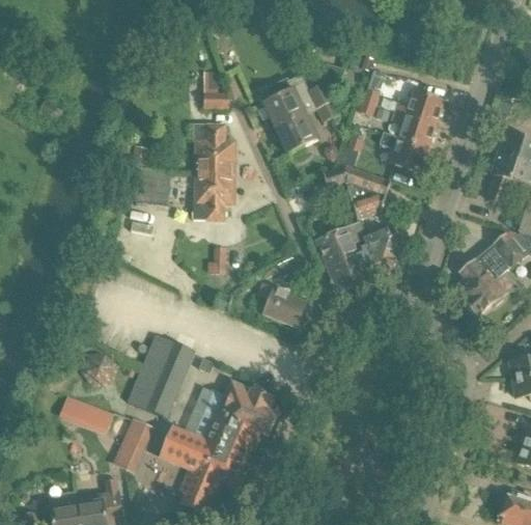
[(460,0),(452,0),(452,1),(450,0),(447,16),(456,18),(460,0)]
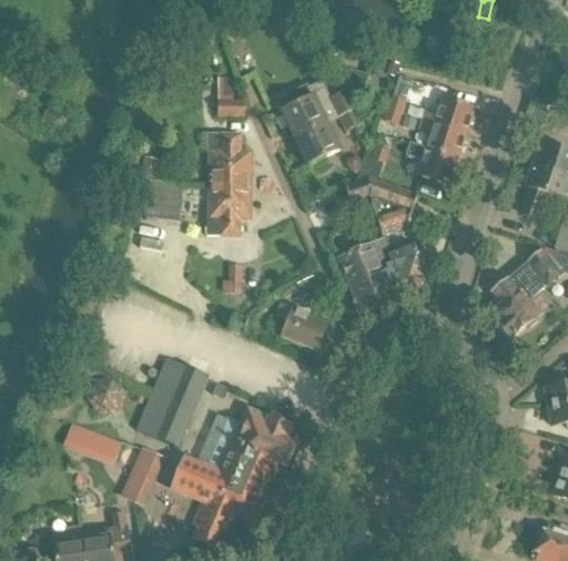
[(338,79),(364,87),(368,71),(343,64),(338,79)]
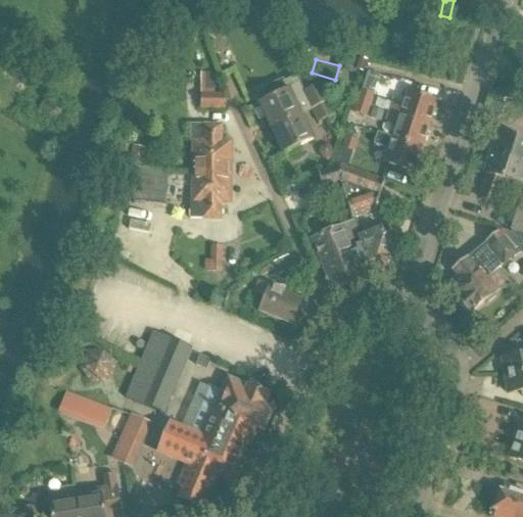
[(199,104),(211,104),(212,90),(212,66),(201,66),(201,75),(200,75),(199,104)]
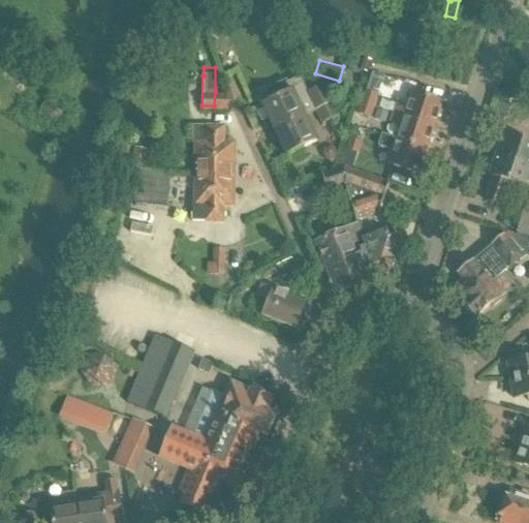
[(261,100),(274,126),(305,112),(304,111),(315,105),(316,106),(331,99),(322,81),(307,88),(300,72),(285,80),(289,87),(261,100)]
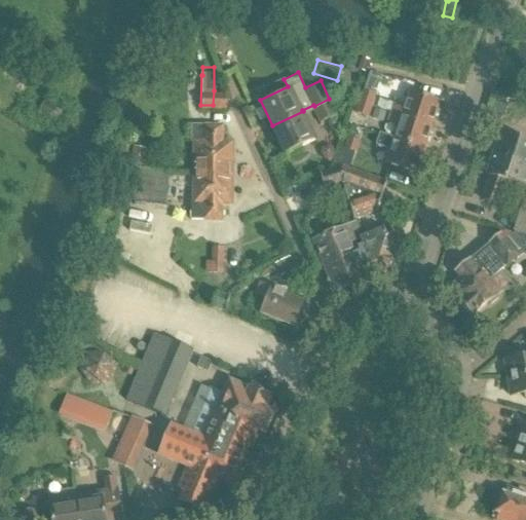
[(362,86),(358,97),(370,101),(373,90),(362,86)]
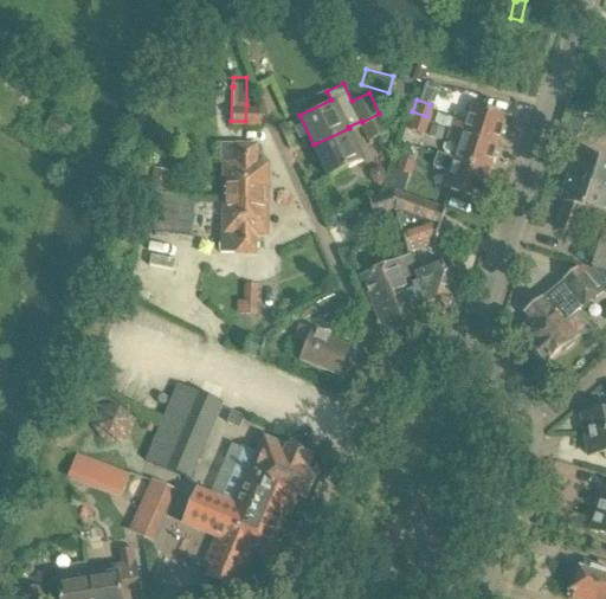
[(451,113),(447,123),(497,140),(507,111),(470,100),(464,117),(451,113)]
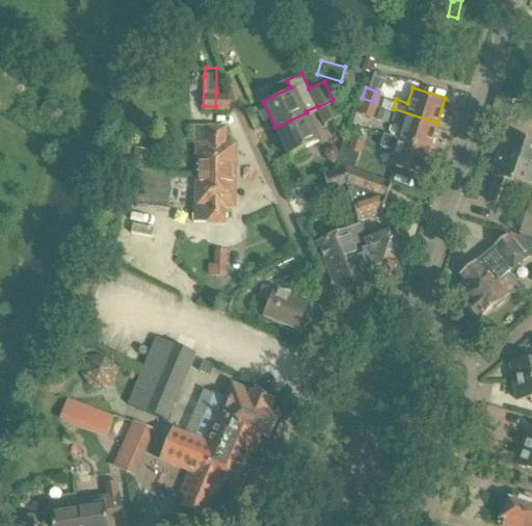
[(216,91),(215,106),(228,106),(229,91),(216,91)]
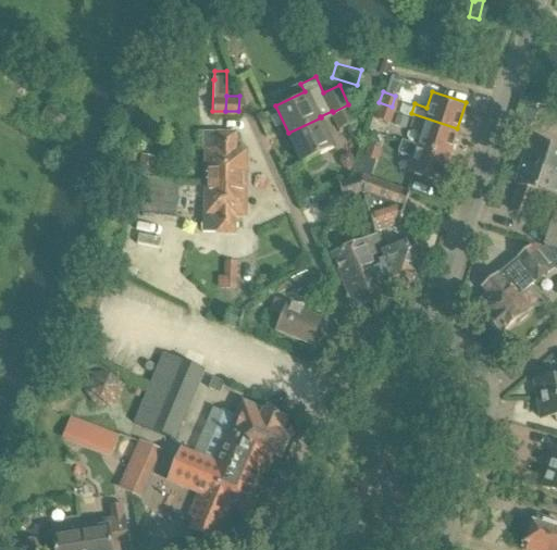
[(40,112),(54,120),(60,110),(46,102),(40,112)]
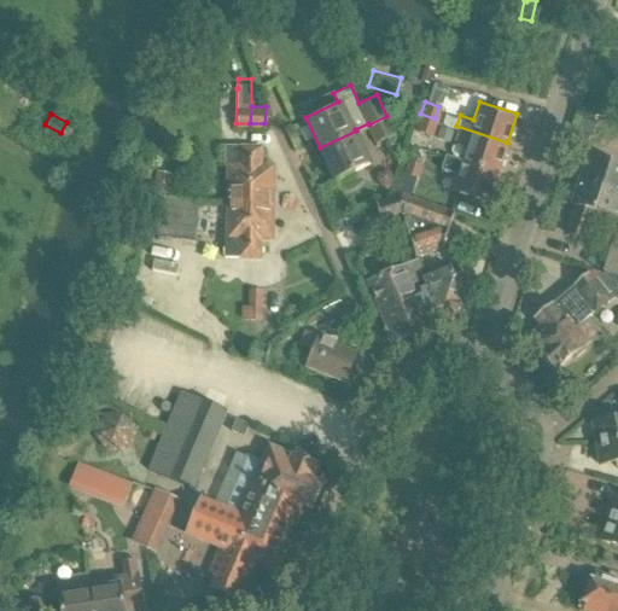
[(435,118),(420,114),(417,127),(430,131),(435,118)]
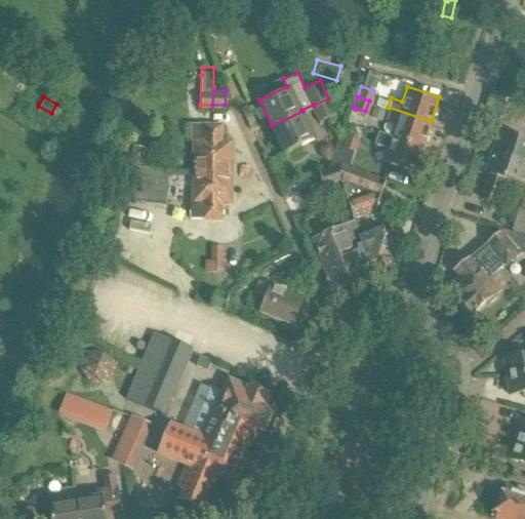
[(328,98),(314,106),(319,118),(334,110),(328,98)]
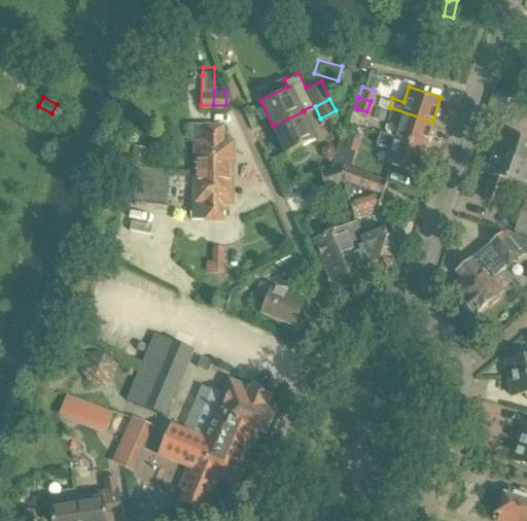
[(399,120),(395,134),(425,144),(432,122),(389,107),(386,116),(399,120)]
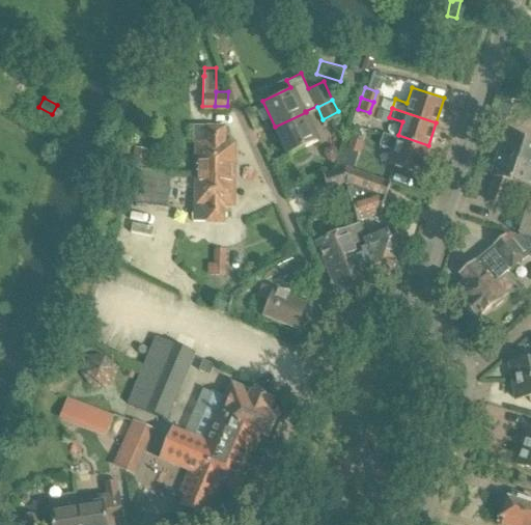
[(306,112),(275,127),(287,153),(318,137),(306,112)]
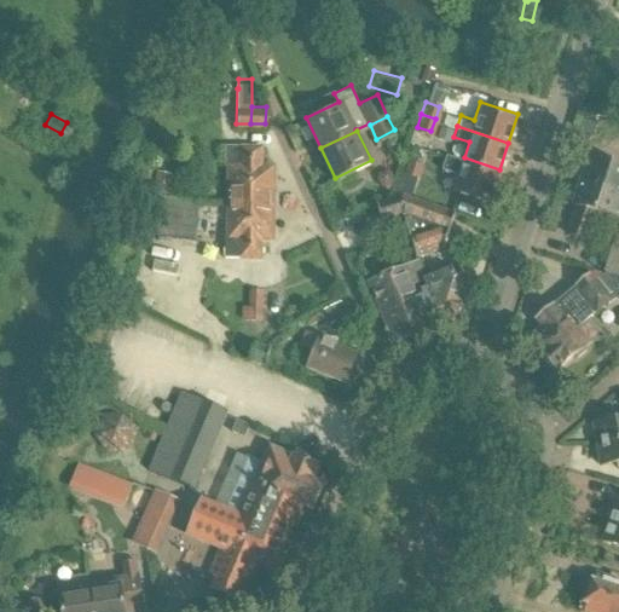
[(229,162),(229,198),(272,200),(273,162),(261,162),(262,143),(225,143),(225,157),(230,157),(230,162),(229,162)]
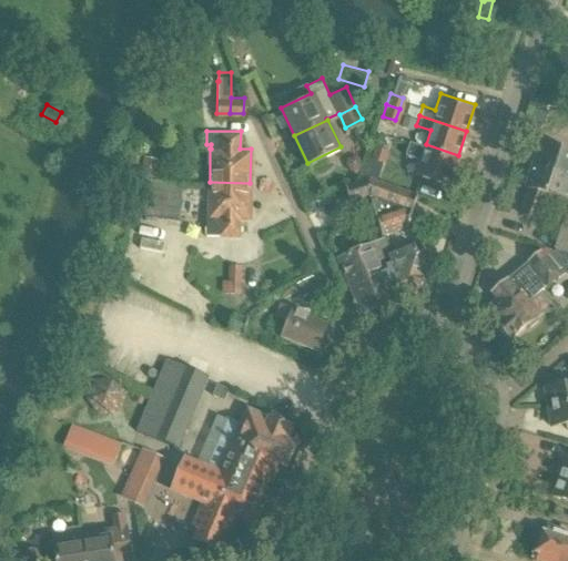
[(459,155),(458,155),(426,144),(409,139),(406,152),(422,156),(417,171),(450,182),(459,155)]
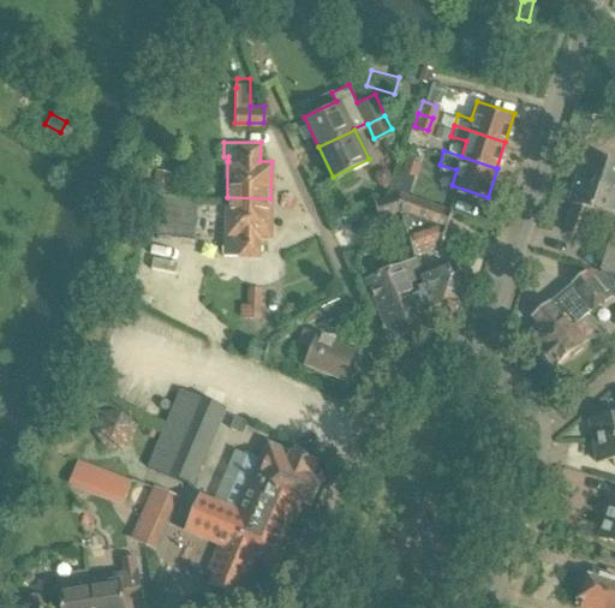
[(614,162),(584,153),(575,177),(614,190),(614,162)]
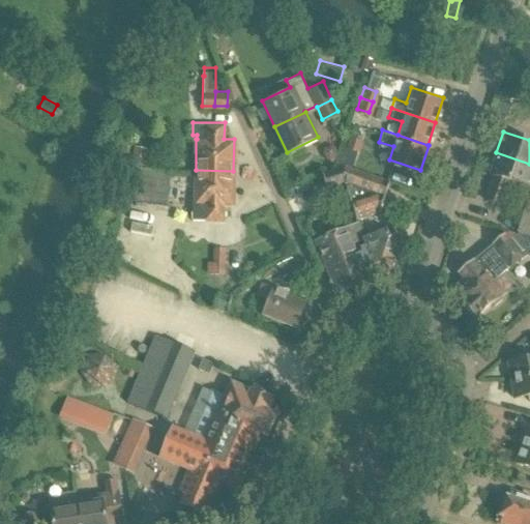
[(350,135),(347,146),(358,149),(362,139),(350,135)]
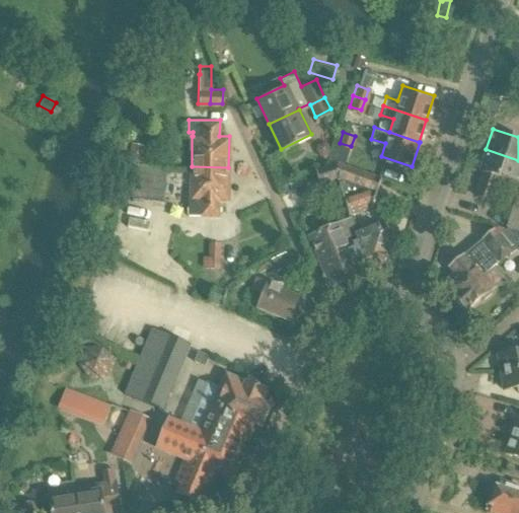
[(518,160),(486,149),(479,167),(484,168),(475,193),(492,198),(500,174),(518,179),(518,160)]
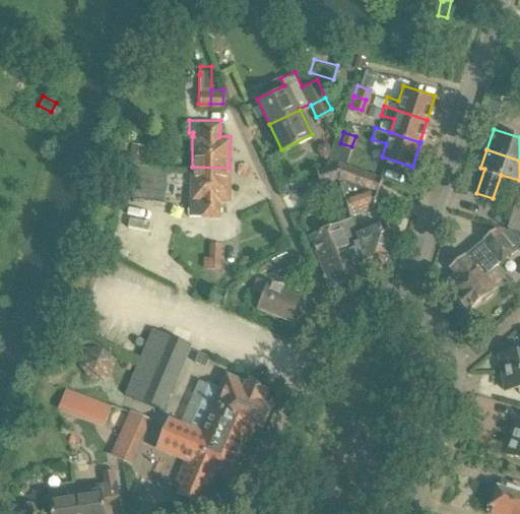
[(168,166),(121,159),(120,159),(117,192),(164,198),(168,166)]
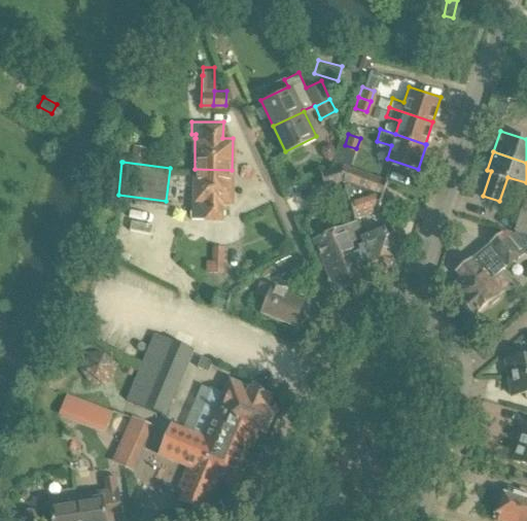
[(338,165),(346,192),(353,215),(376,208),(377,209),(387,178),(343,163),(338,165)]
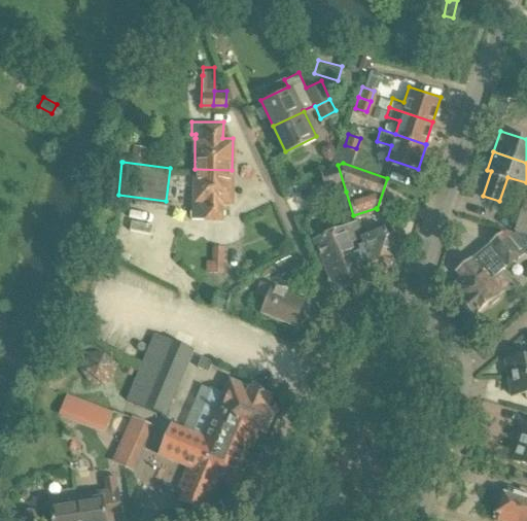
[(328,197),(346,192),(338,165),(319,170),(328,197)]
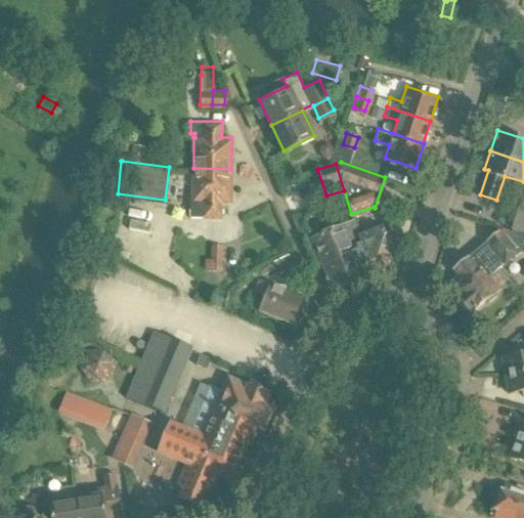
[(230,169),(193,168),(193,198),(190,198),(190,215),(221,215),(221,199),(230,199),(230,169)]
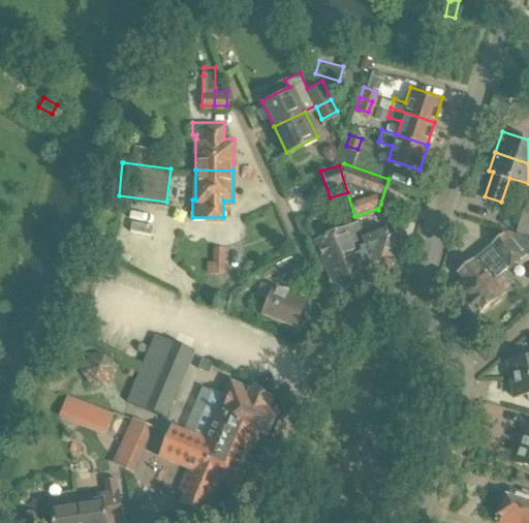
[(519,224),(518,228),(528,232),(528,192),(526,201),(527,201),(520,224),(519,224)]
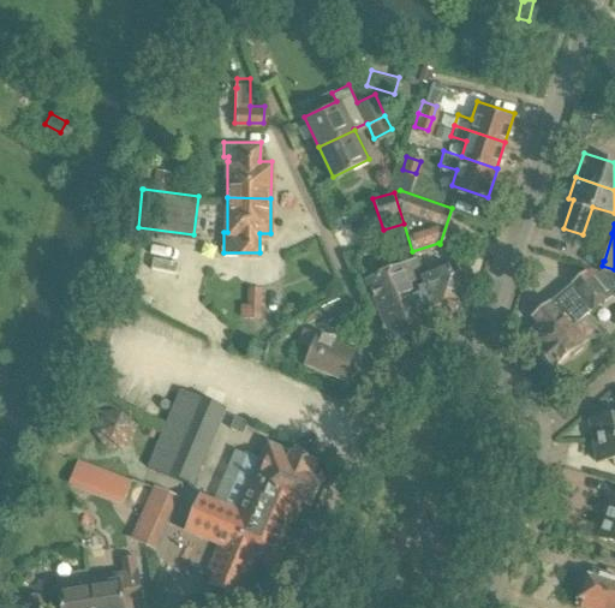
[(382,302),(386,309),(423,292),(421,286),(425,284),(423,279),(422,273),(416,256),(366,276),(377,303),(382,302)]
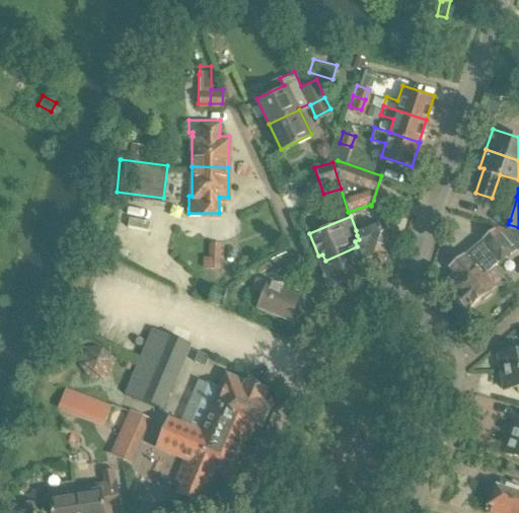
[(378,220),(356,230),(357,235),(359,239),(363,248),(355,252),(362,270),(380,262),(376,252),(380,251),(380,249),(385,246),(390,231),(386,222),(380,225),(378,220)]
